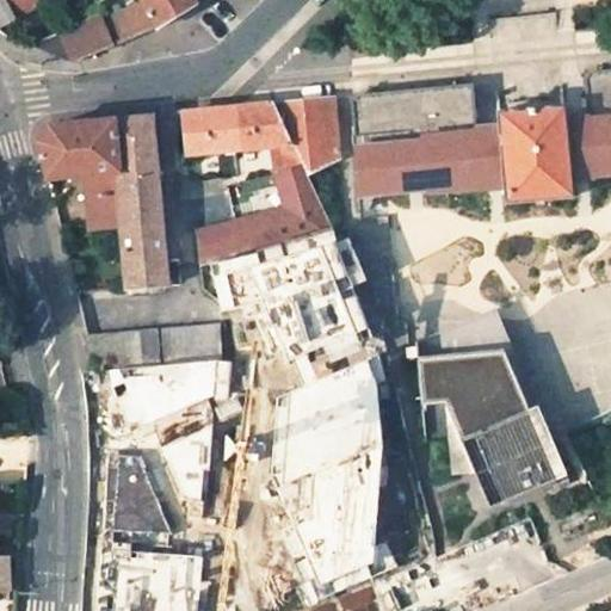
[(0,0),(0,26),(45,0),(0,0)]
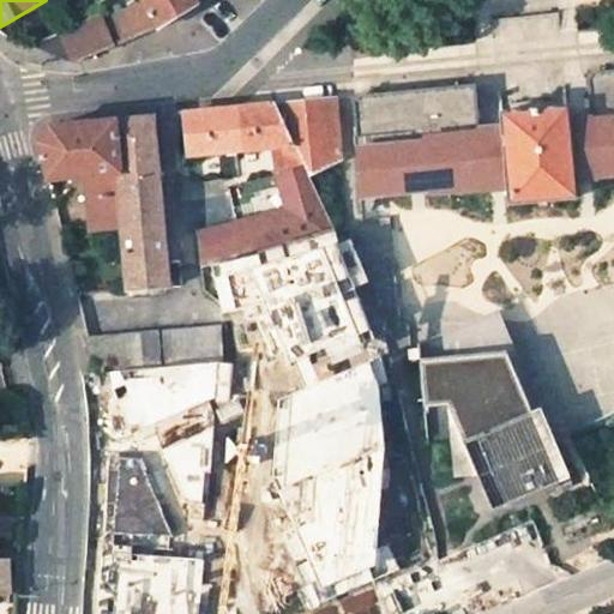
[(142,0),(145,5),(158,26),(197,2),(194,0),(142,0)]
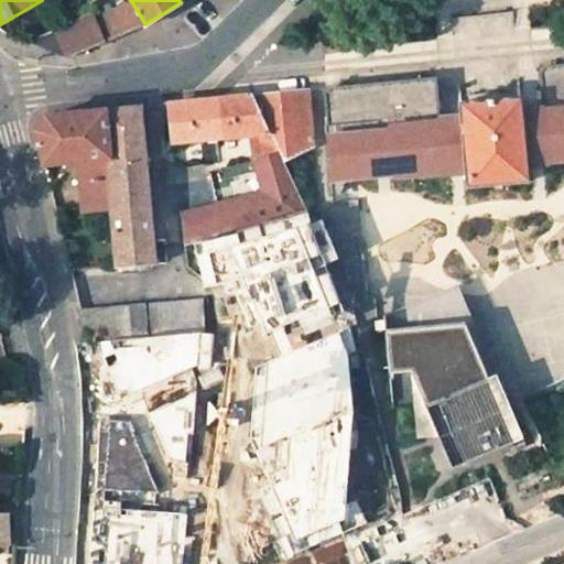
[(133,4),(99,23),(109,40),(145,24),(133,4)]
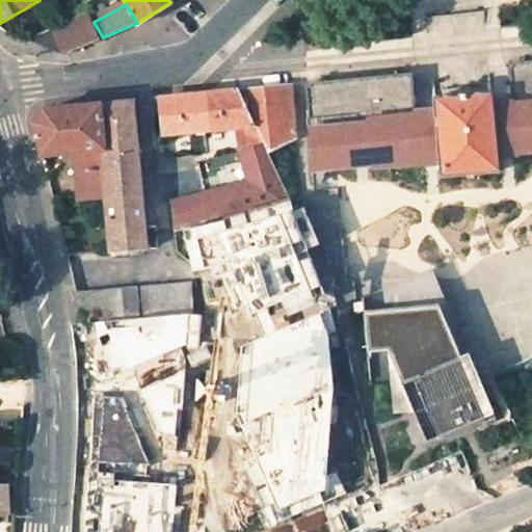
[(55,28),(65,53),(103,37),(94,22),(88,12),(55,28)]
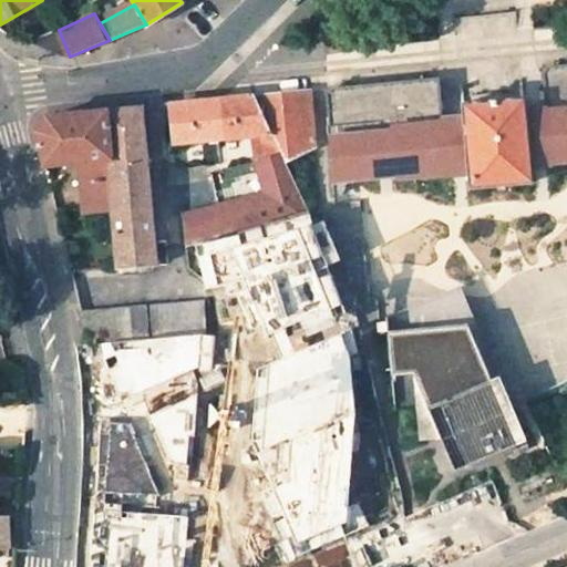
[(59,30),(35,41),(70,57),(59,30)]
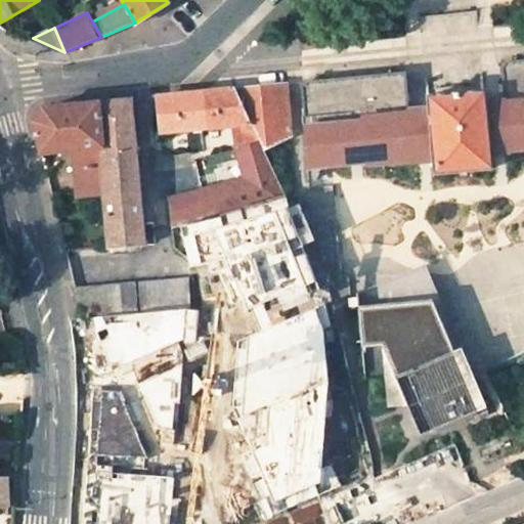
[(301,83),(304,116),(301,117),(306,166),(366,159),(366,162),(412,159),(412,161),(435,159),(437,172),(487,166),(486,153),(509,150),(509,148),(523,146),(523,60),(515,61),(500,62),(505,100),(484,102),(483,90),(426,96),(427,108),(407,111),(403,73),(401,73),(390,75),(301,83)]
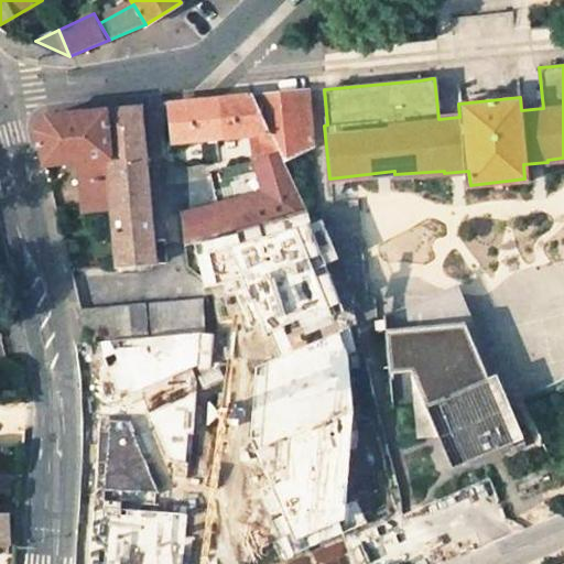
[(306,91),(252,96),(278,151),(282,160),(312,145),(306,91)]
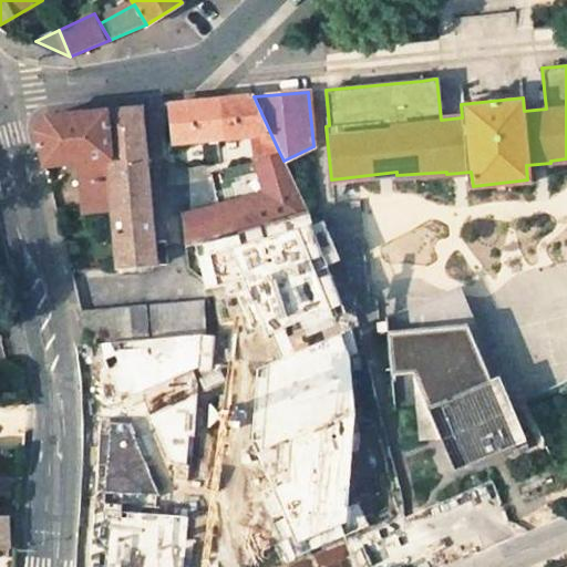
[(173,140),(253,133),(255,160),(263,157),(279,152),(254,96),(237,99),(169,105),(173,140)]
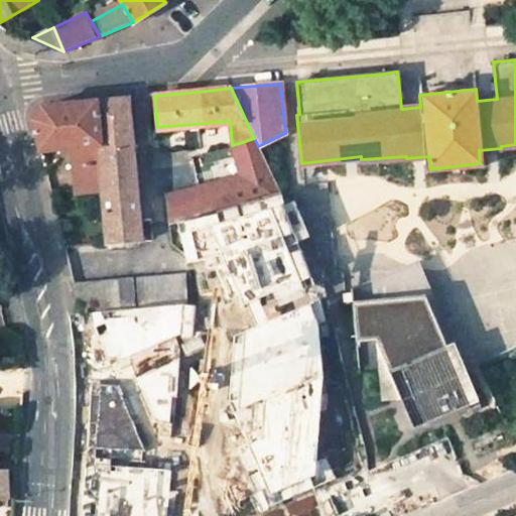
[(128,99),(94,103),(98,151),(101,186),(102,194),(104,218),(106,244),(139,240),(137,215),(135,183),(132,148),(128,99)]
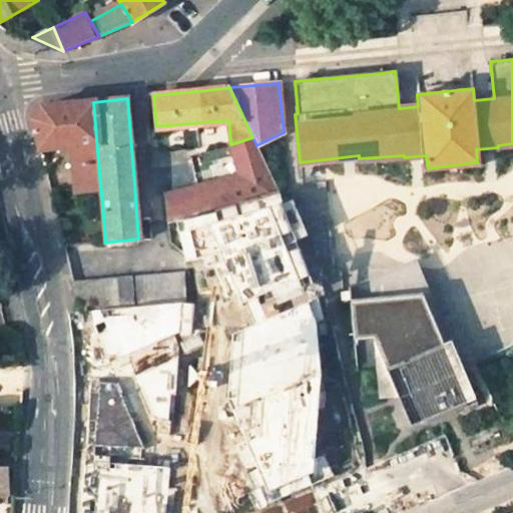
[(40,147),(71,144),(76,195),(101,192),(100,185),(97,150),(93,102),(43,107),(34,118),(40,147)]
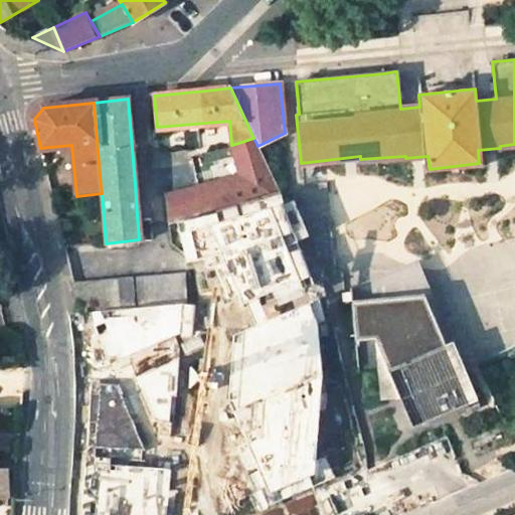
[(258,147),(258,146),(253,138),(238,143),(241,151),(258,147)]
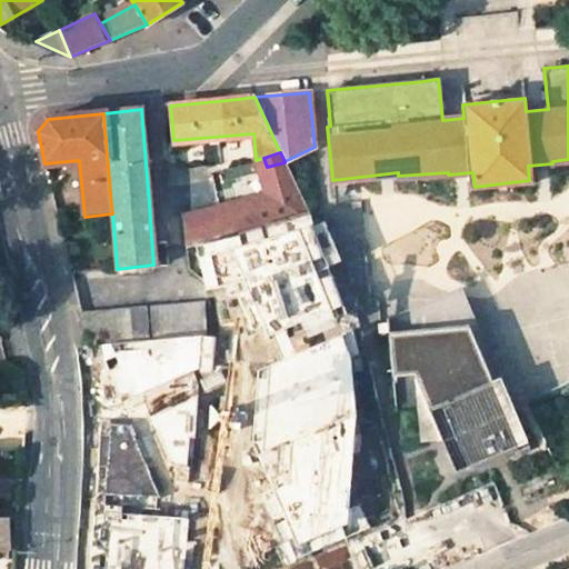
[(296,186),(215,207),(182,215),(185,248),(191,246),(222,238),(230,236),(309,215),(296,186)]
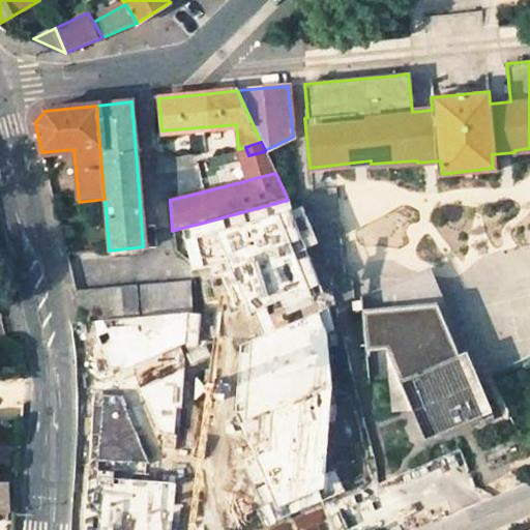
[(178,229),(189,273),(224,264),(248,321),(314,290),(317,293),(330,289),(297,206),(216,229),(214,219),(178,229)]
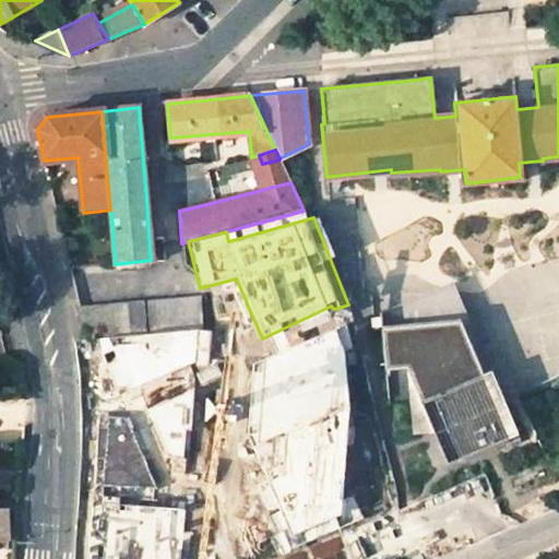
[(447,283),(377,289),(384,364),(476,354),(447,283)]
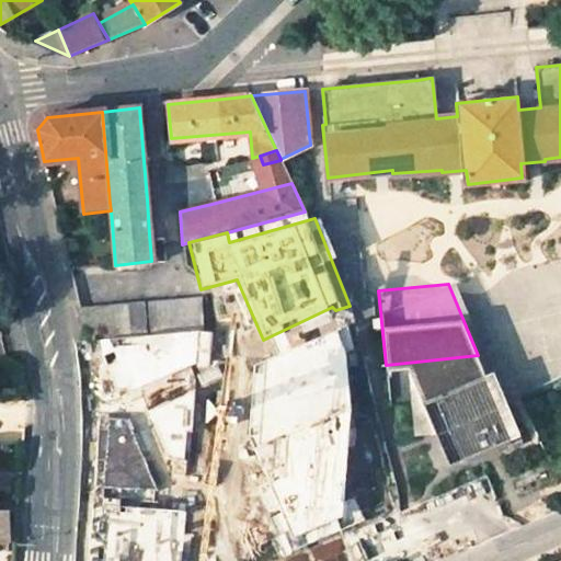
[(198,298),(79,308),(87,340),(96,339),(195,329),(201,329),(198,298)]
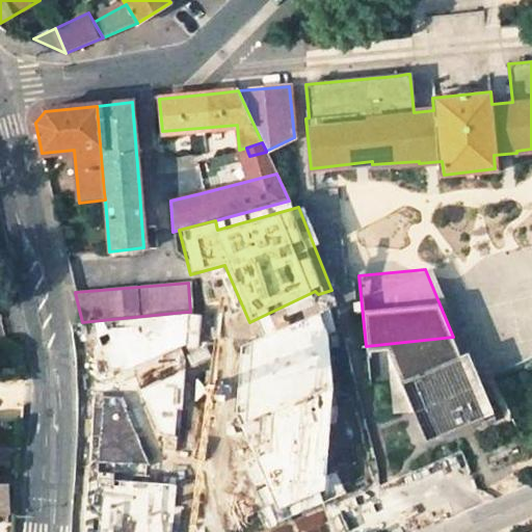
[(349,364),(333,304),(241,343),(237,413),(243,415),(245,424),(269,409),(265,447),(247,463),(256,483),(264,481),(273,503),(268,504),(277,522),(349,491),(339,468),(331,472),(335,420),(340,418),(342,402),(336,402),(342,387),(349,364)]
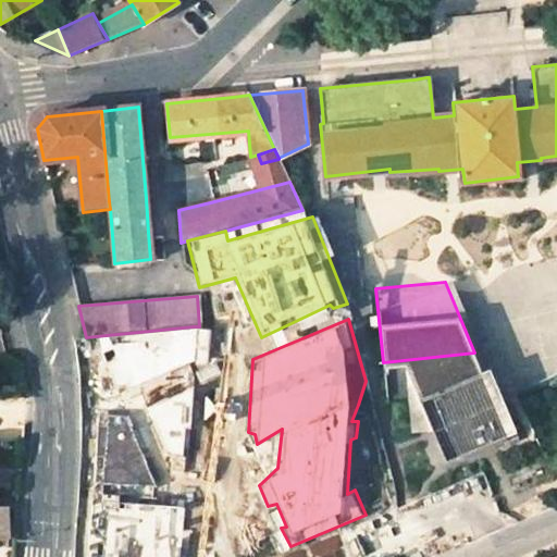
[(131,409),(186,390),(187,369),(201,362),(194,326),(96,336),(131,409)]
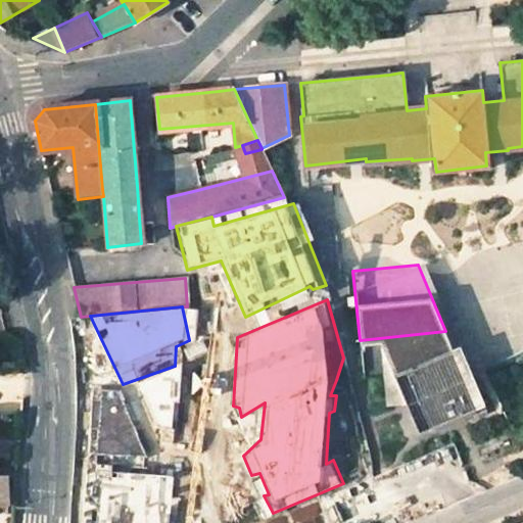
[(474,403),(445,331),(360,340),(360,342),(380,340),(392,371),(416,427),(474,403)]
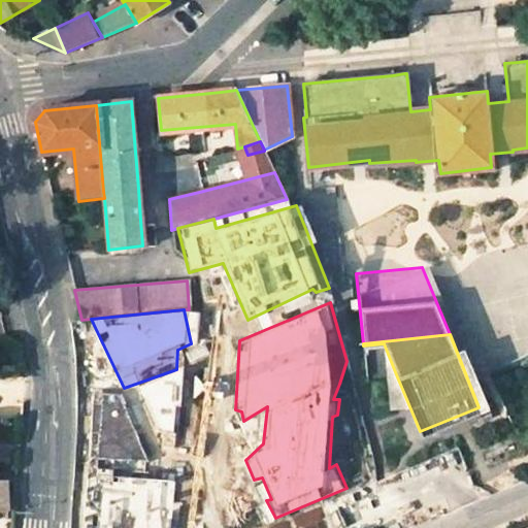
[(384,343),(363,345),(367,377),(396,374),(384,343)]
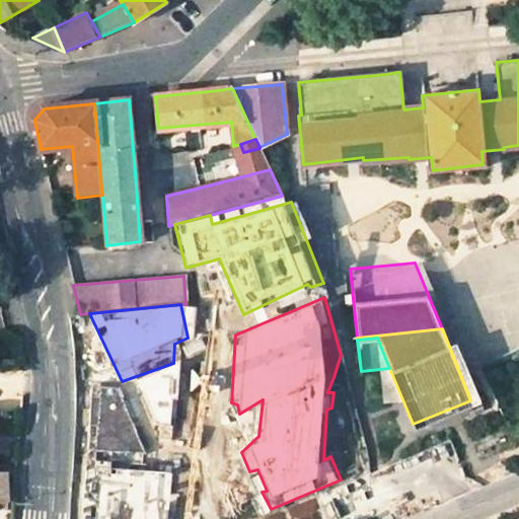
[(178,371),(146,384),(157,420),(171,421),(172,395),(176,395),(178,371)]
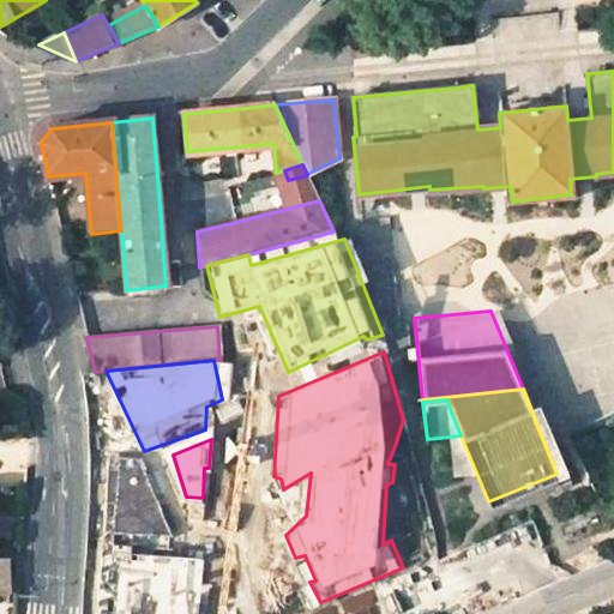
[(200,613),(206,553),(175,553),(178,533),(143,458),(121,457),(114,549),(90,547),(84,613),(200,613)]
